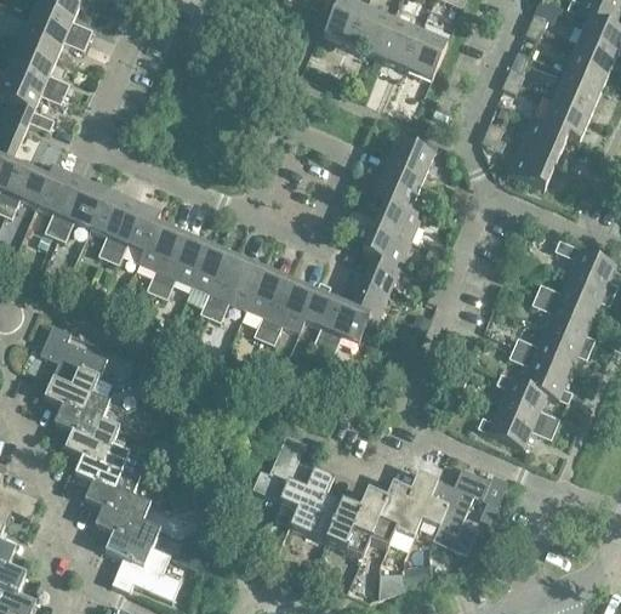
[(36,0),(30,15),(87,39),(92,29),(72,20),(79,3),(73,0),(36,0)]
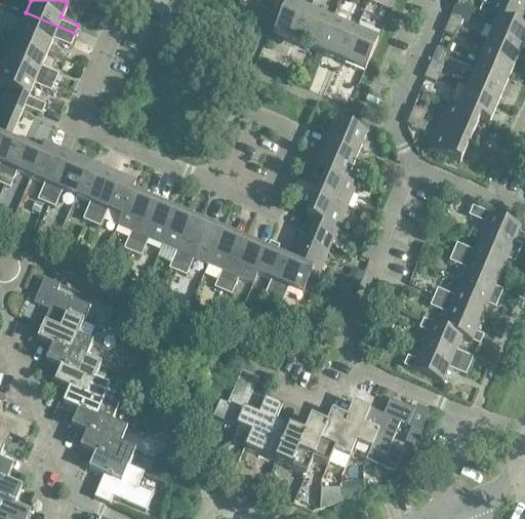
[(295,37),(309,6),(295,0),(284,0),(273,28),(295,37)]
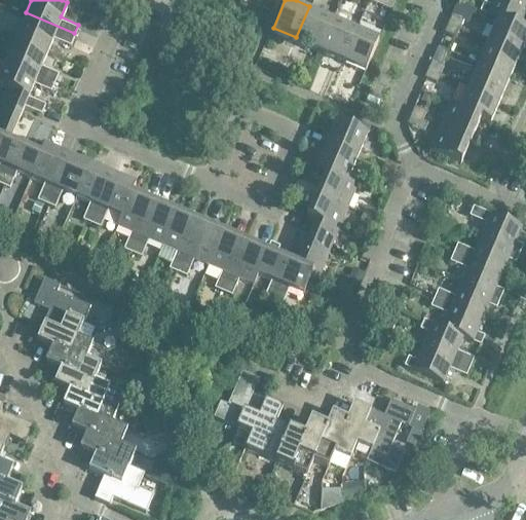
[(497,14),(519,24),(519,23),(525,9),(525,0),(491,0),(491,1),(489,0),(483,0),(480,7),(497,14)]
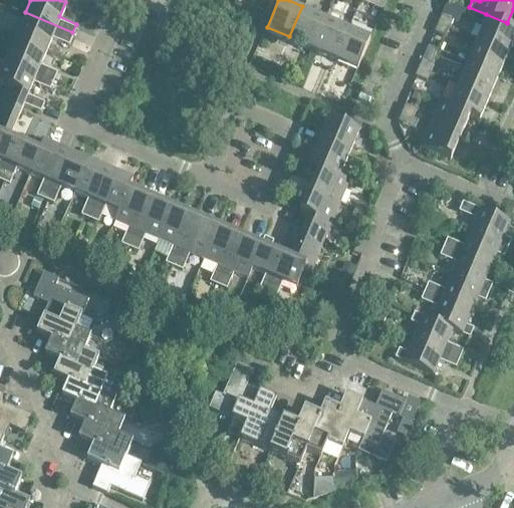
[(289,36),(311,46),(324,15),(302,6),(289,36)]
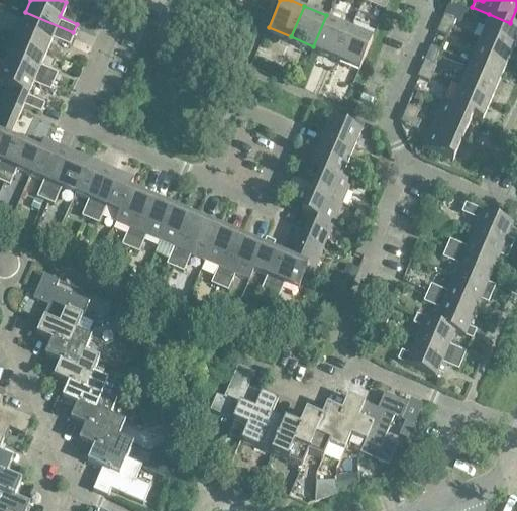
[(439,19),(451,24),(454,15),(443,11),(439,19)]
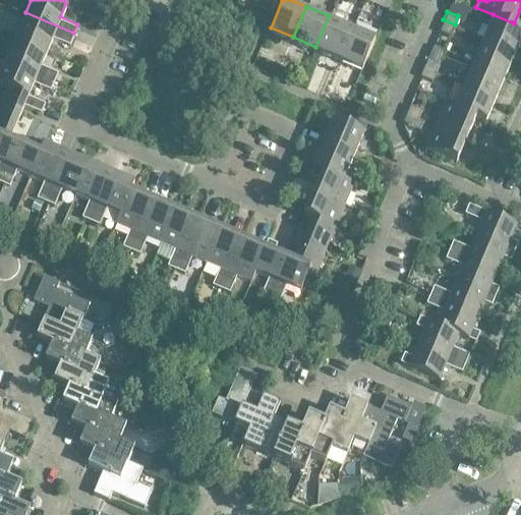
[(69,41),(73,33),(25,12),(15,35),(47,48),(53,34),(69,41)]
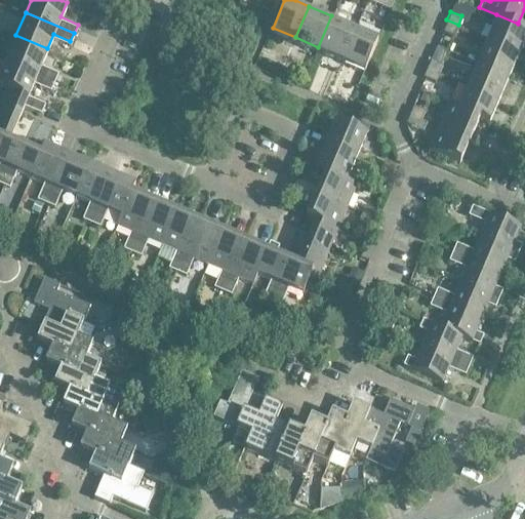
[(518,24),(496,14),(487,37),(518,50),(524,33),(524,25),(518,23),(518,24)]
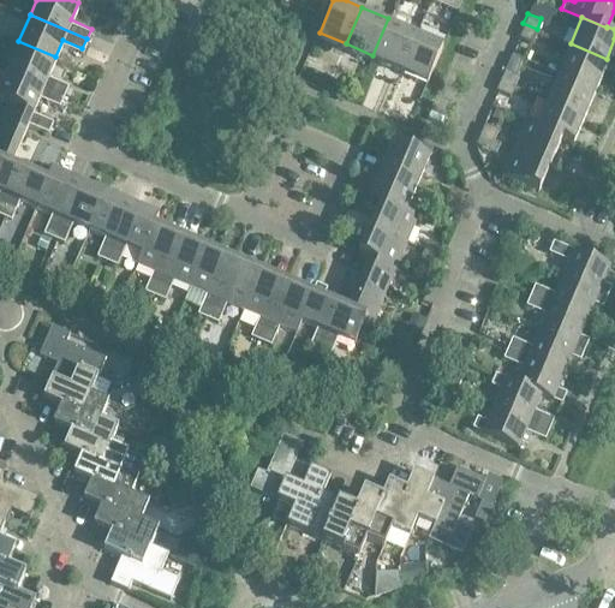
[(372,55),(400,67),(416,30),(388,18),(372,55)]
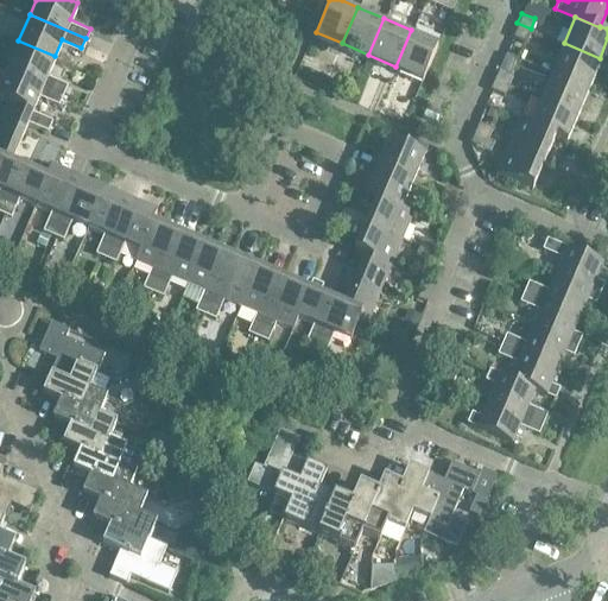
[(526,38),(531,29),(517,23),(513,32),(526,38)]
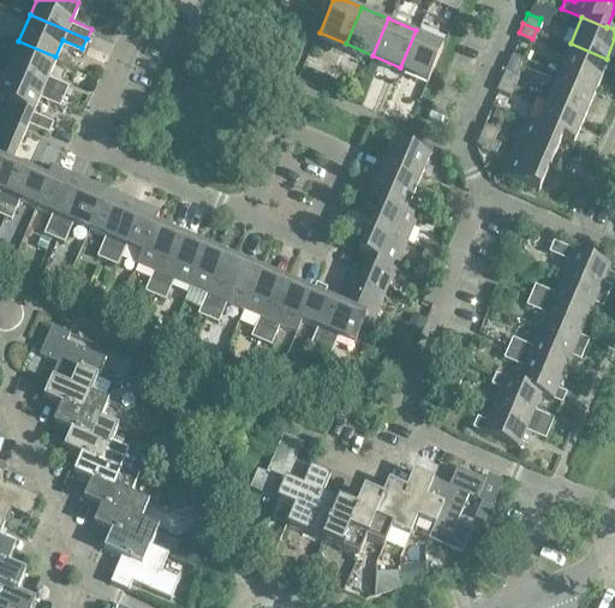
[(400,67),(427,78),(442,42),(416,30),(400,67)]
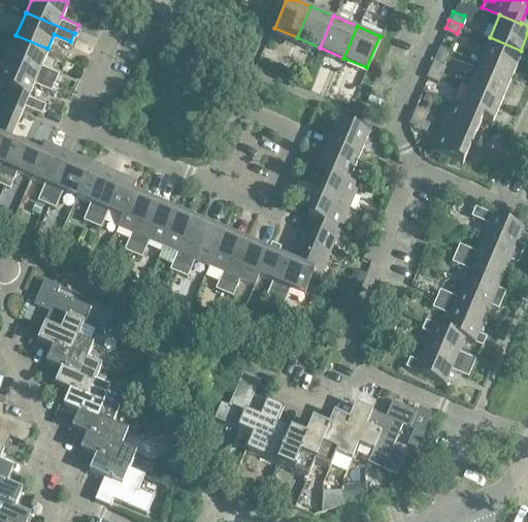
[(41,62),(47,49),(15,35),(6,58),(55,78),(59,70),(41,62)]
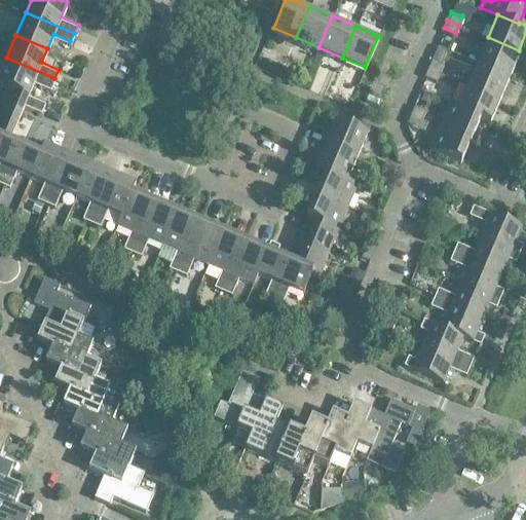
[(510,72),(519,50),(488,37),(479,59),(510,72)]
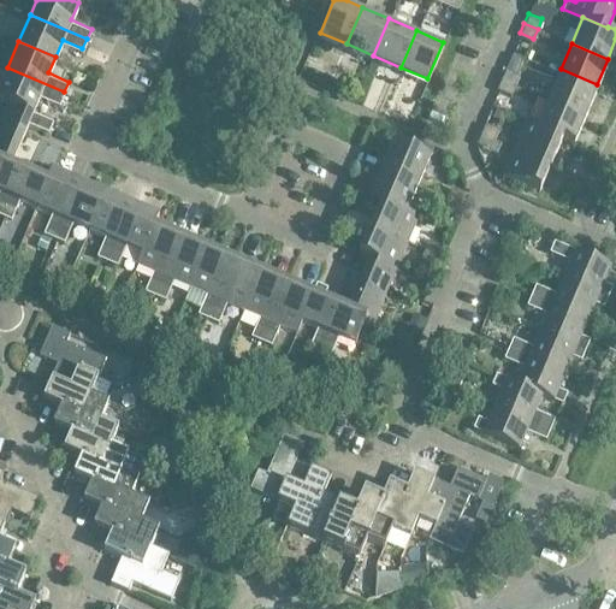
[(313,47),(308,72),(318,74),(324,49),(313,47)]
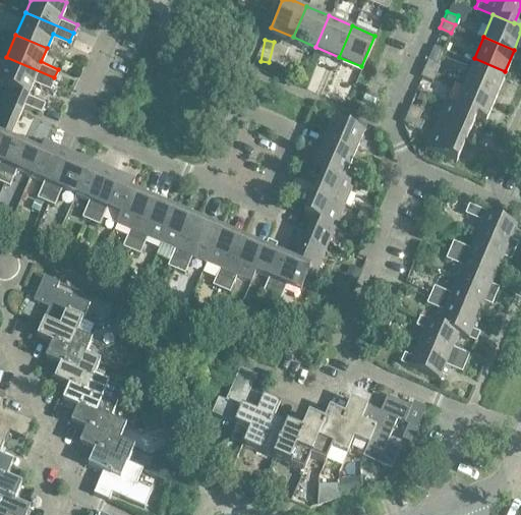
[(423,64),(436,69),(439,61),(427,56),(423,64)]
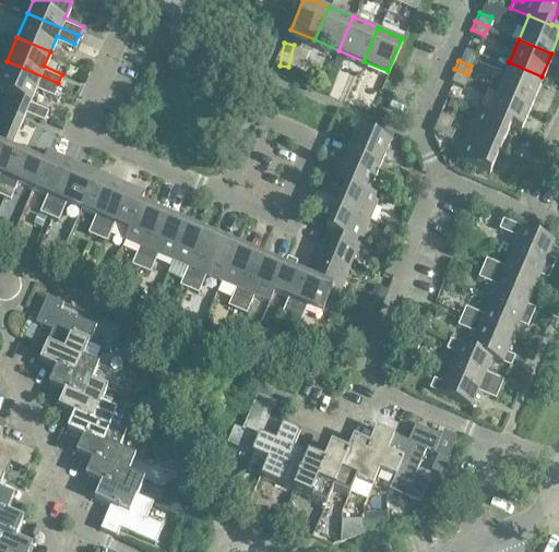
[(0,87),(7,91),(7,90),(30,99),(30,98),(36,84),(54,92),(58,83),(7,61),(0,75),(0,87)]
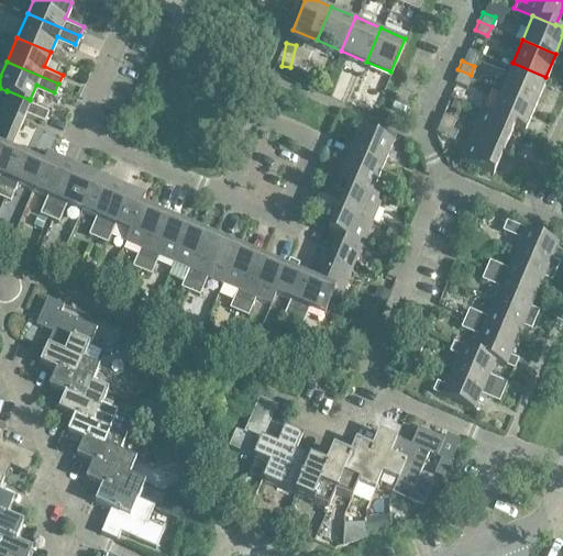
[(534,102),(545,77),(512,63),(501,87),(534,102)]
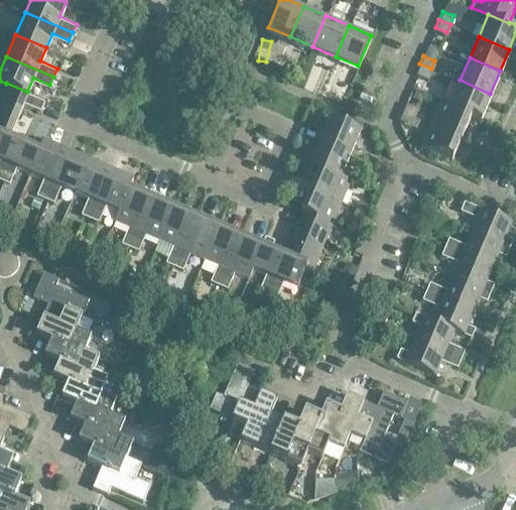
[(419,64),(416,72),(427,77),(431,69),(419,64)]
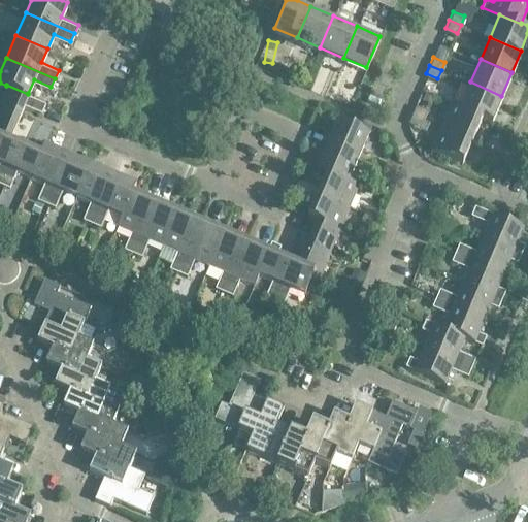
[(461,104),(460,105),(482,115),(492,119),(501,96),(470,82),(461,104)]
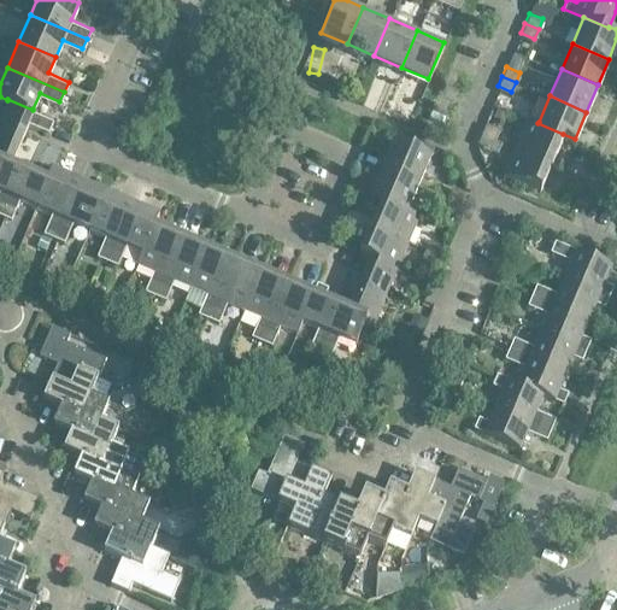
[(33,110),(7,99),(7,100),(0,116),(0,158),(10,163),(28,119),(48,129),(53,118),(33,109),(33,110)]
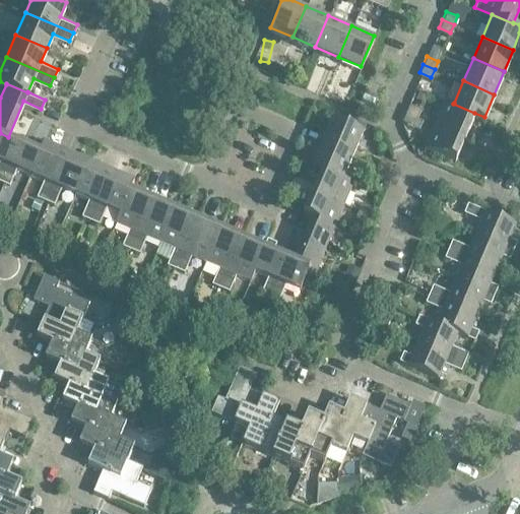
[(474,113),(453,104),(454,103),(444,99),(434,122),(464,135),(474,113)]
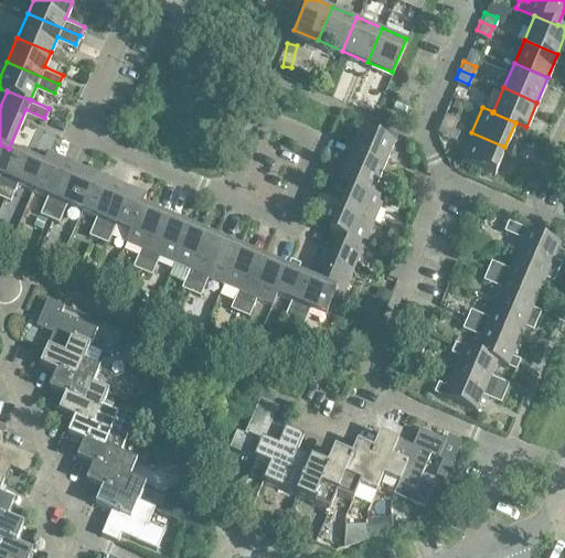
[(440,119),(454,125),(457,115),(445,109),(440,119)]
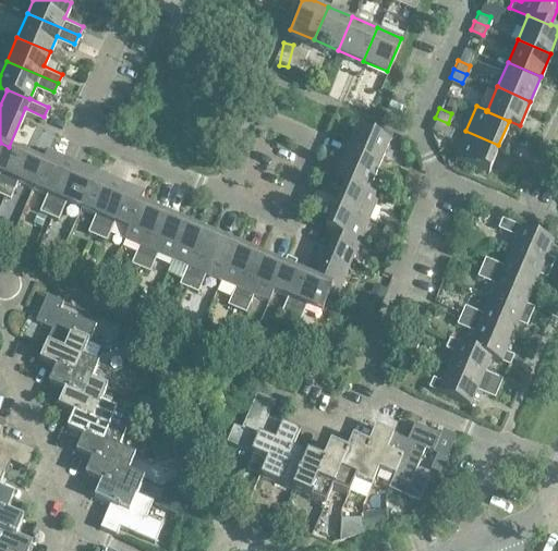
[(444,132),(448,123),(435,118),(432,126),(444,132)]
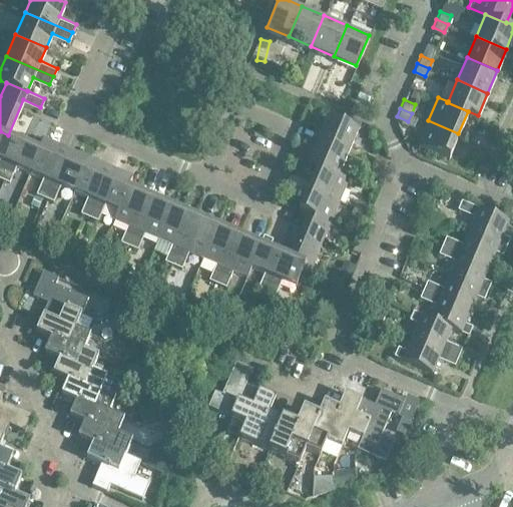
[(357,127),(327,114),(317,137),(347,151),(357,127)]
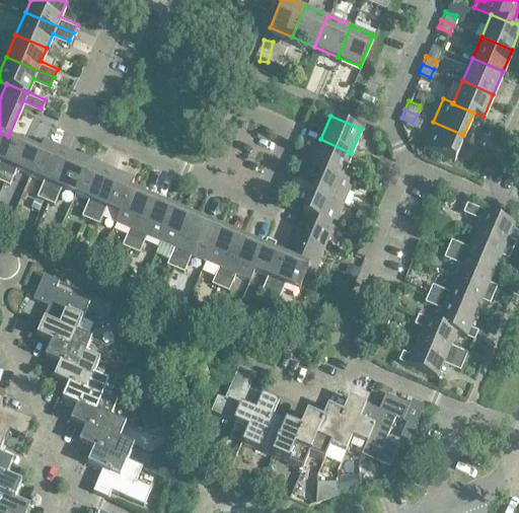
[(463,135),(433,122),(423,144),(454,157),(463,135)]
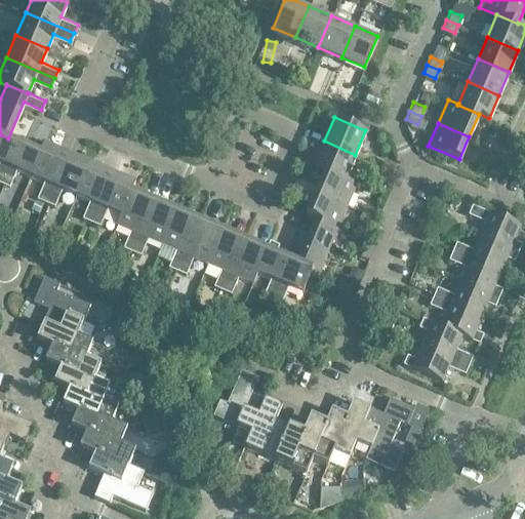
[(0,180),(16,142),(8,138),(0,134),(0,180)]
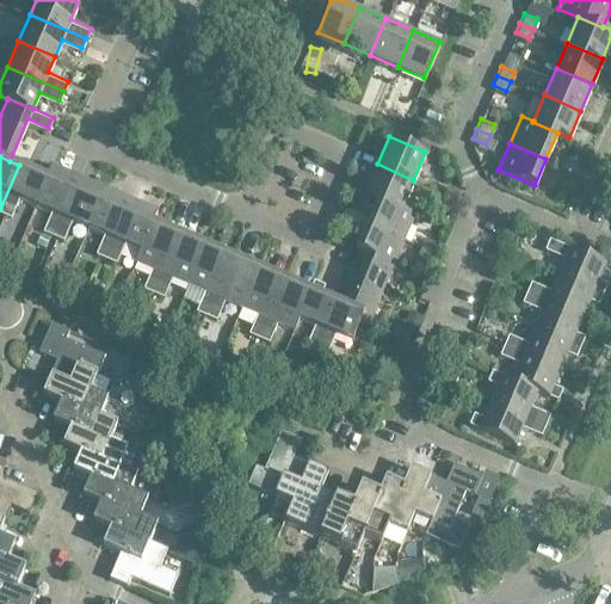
[(19,193),(35,201),(51,165),(41,160),(36,172),(19,165),(0,209),(11,214),(19,193)]
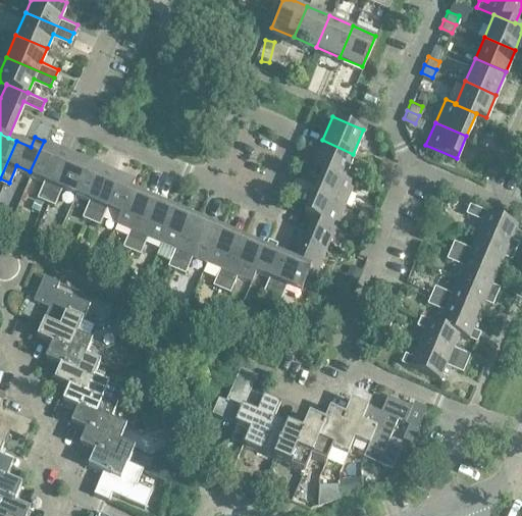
[(322,167),(323,166),(344,175),(353,154),(322,140),(312,162),(322,167)]
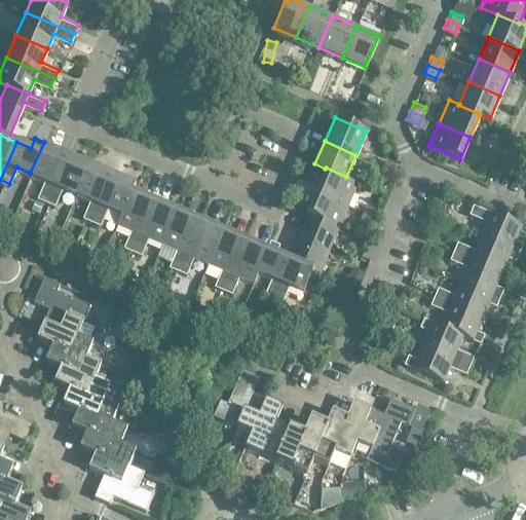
[(37,196),(45,199),(67,151),(44,142),(30,173),(44,179),(37,196)]
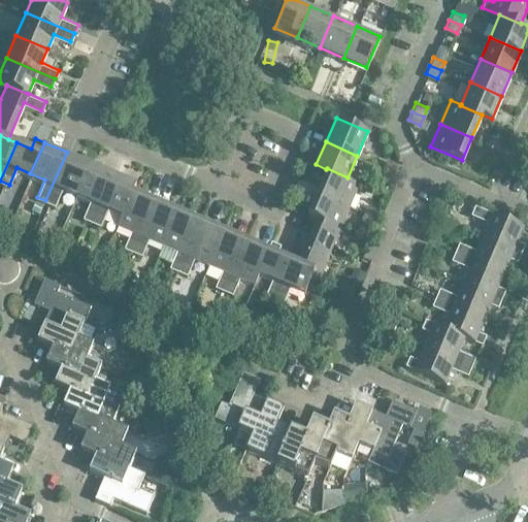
[(62,187),(75,193),(90,162),(67,152),(45,200),(55,204),(62,187)]
